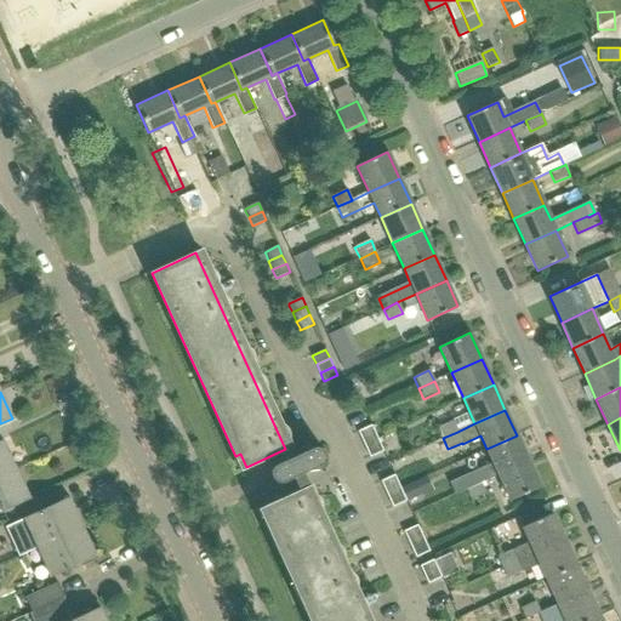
[(457,432),(453,421),(438,427),(443,438),(457,432)]
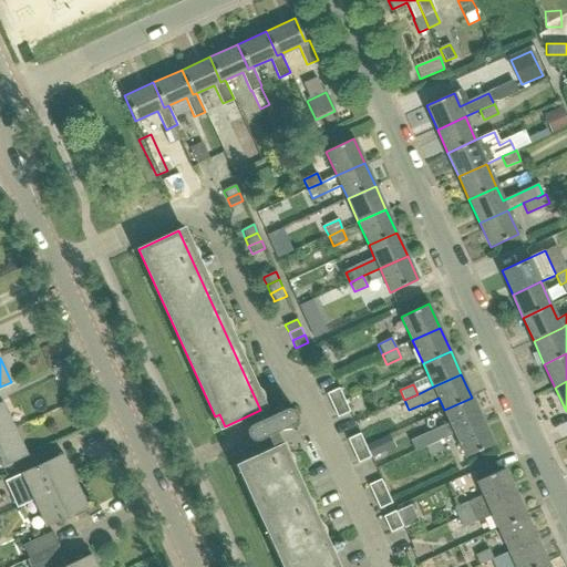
[(339,389),(327,394),(328,395),(330,402),(342,397),(339,389)]
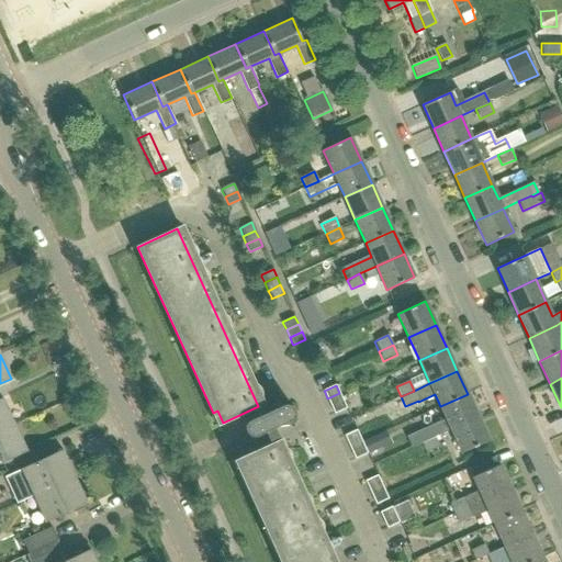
[(339,393),(327,398),(330,406),(343,401),(339,393)]
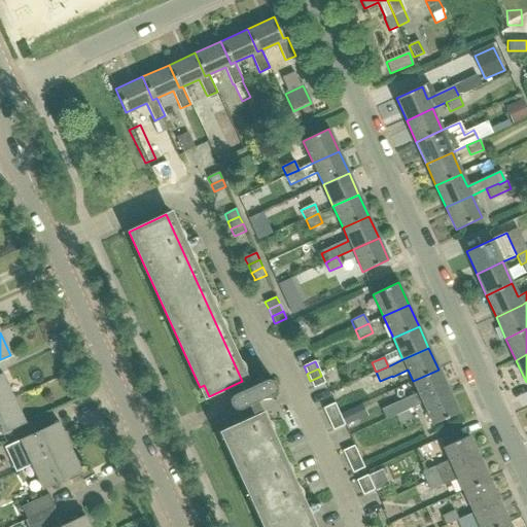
[(386,419),(395,415),(408,410),(422,402),(449,391),(438,370),(413,381),(418,393),(382,411),(386,419)]
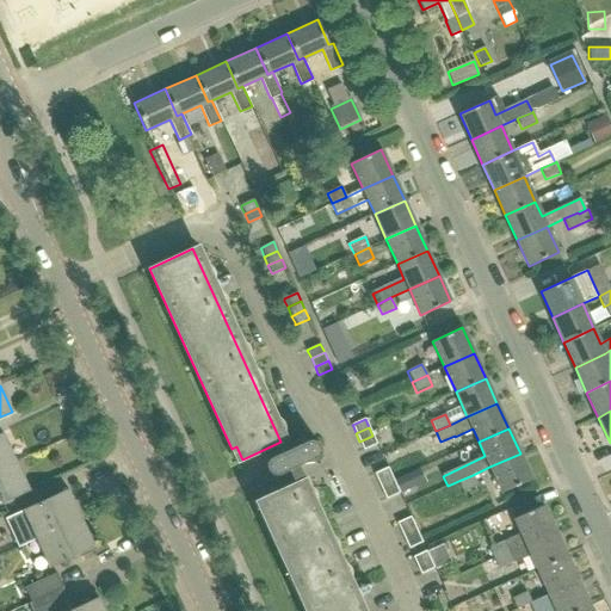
[(0,468),(16,462),(1,432),(0,432),(0,468)]
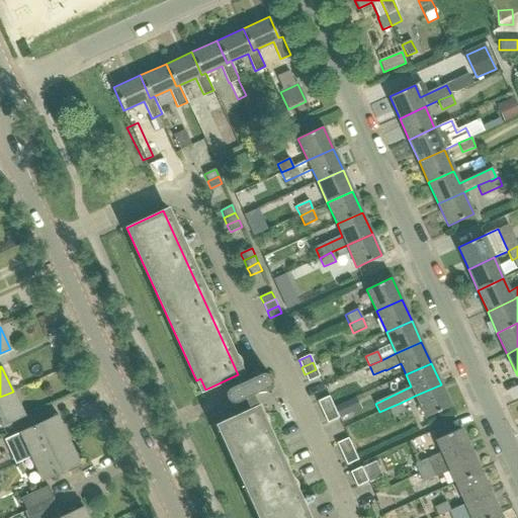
[(316,369),(305,374),(308,379),(309,381),(320,376),(316,369)]
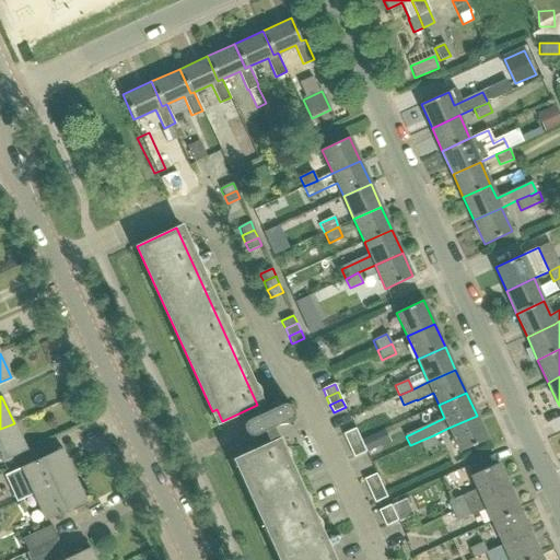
[(256,434),(287,420),(288,420),(289,419),(291,418),(292,417),(293,416),(293,413),(293,411),(293,410),(293,409),(292,407),(291,406),(290,405),(289,404),(287,404),(286,404),(283,404),(282,404),(248,419),(247,420),(246,421),(245,422),(244,424),(244,426),(244,428),(244,429),(245,431),(246,432),(246,433),(248,434),(251,435),(252,435),(254,434),(256,434)]
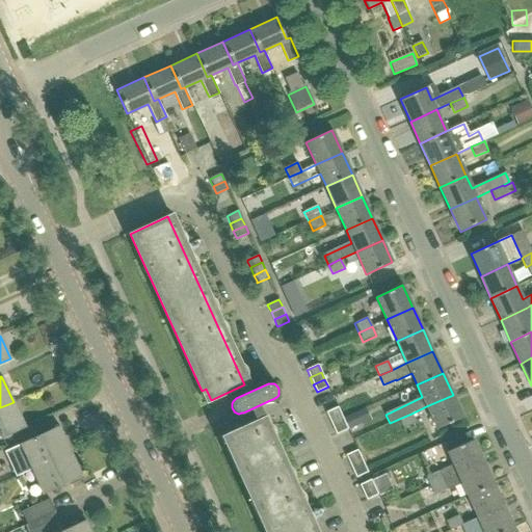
[(453,395),(426,406),(436,429),(462,417),(453,395)]
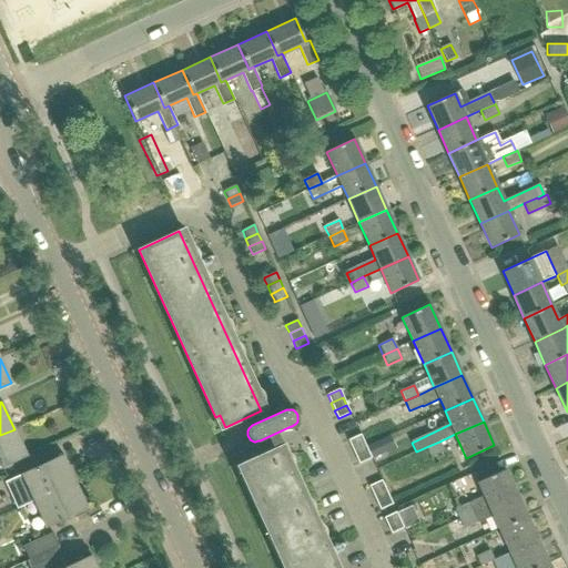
[(14,429),(0,435),(0,467),(27,456),(14,429)]
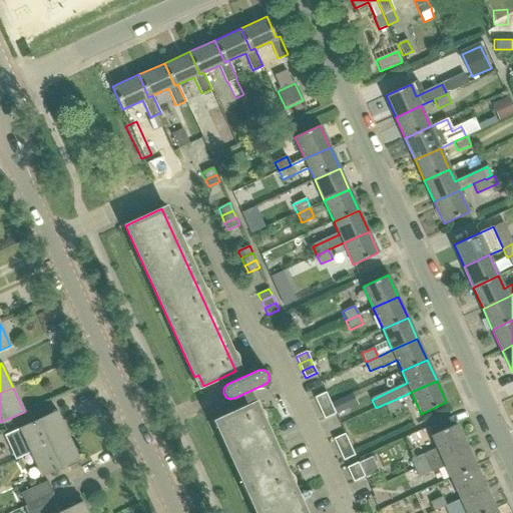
[(326,393),(315,398),(316,399),(318,405),(329,400),(326,393)]
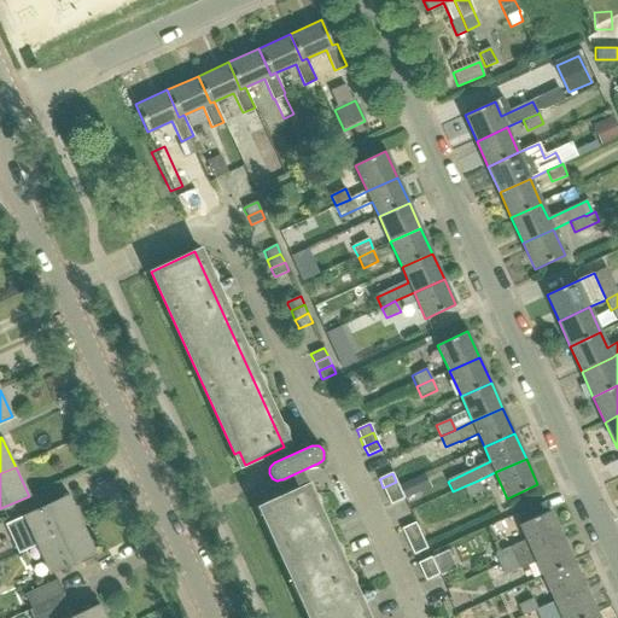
[(400,487),(404,499),(415,493),(410,481),(400,487)]
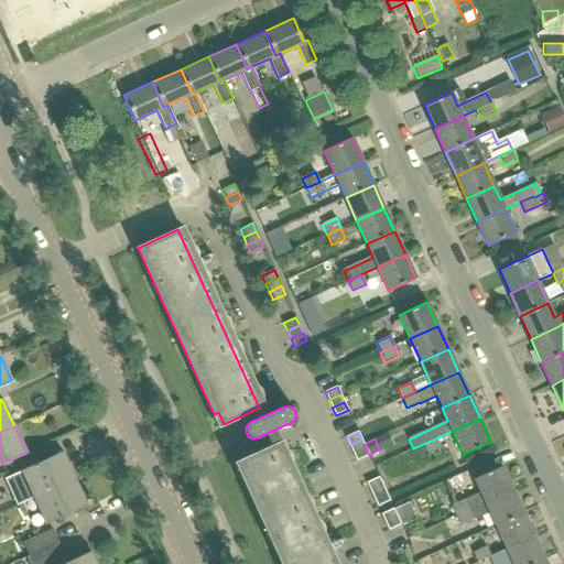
[(436,438),(423,444),(427,454),(441,448),(436,438)]
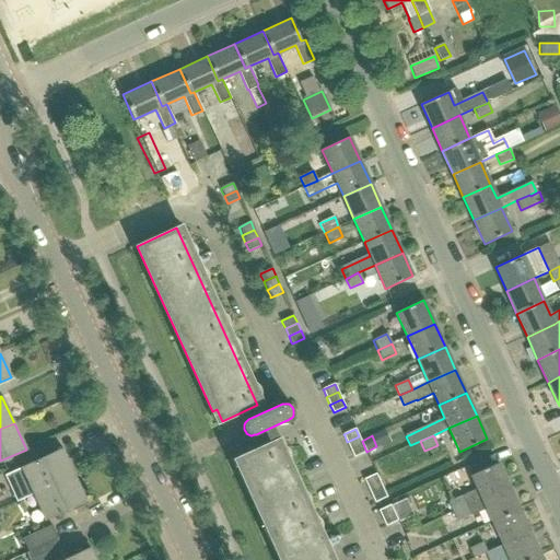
[(359,436),(347,442),(350,450),(362,444),(359,436)]
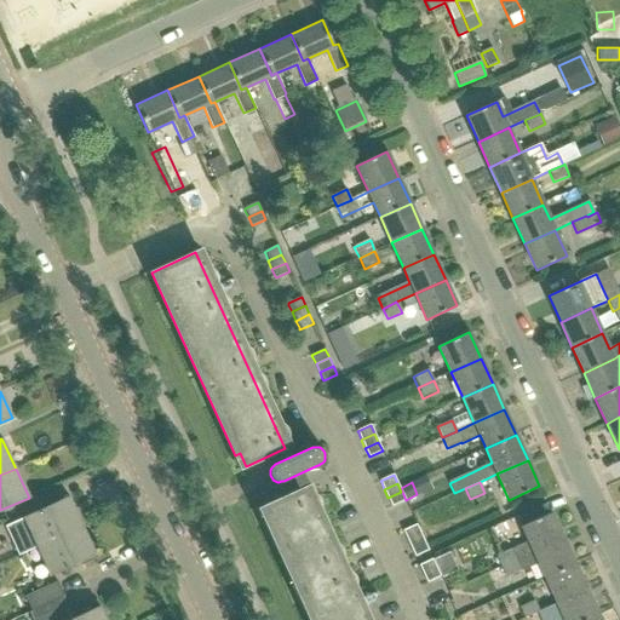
[(363,619),(303,488),(264,505),(271,520),(265,522),(290,574),(300,600),(309,619),(363,619)]
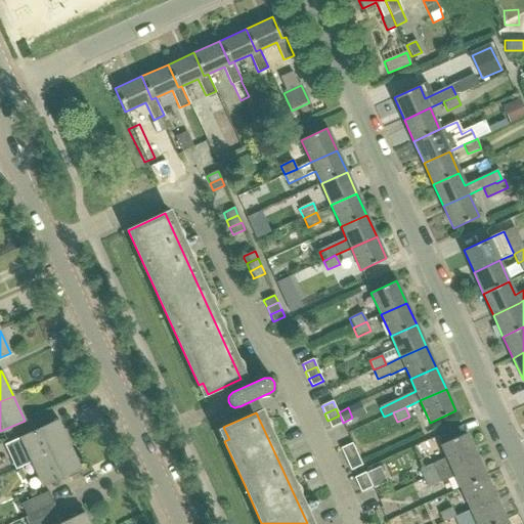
[(339,416),(328,421),(331,426),(332,428),(343,423),(339,416)]
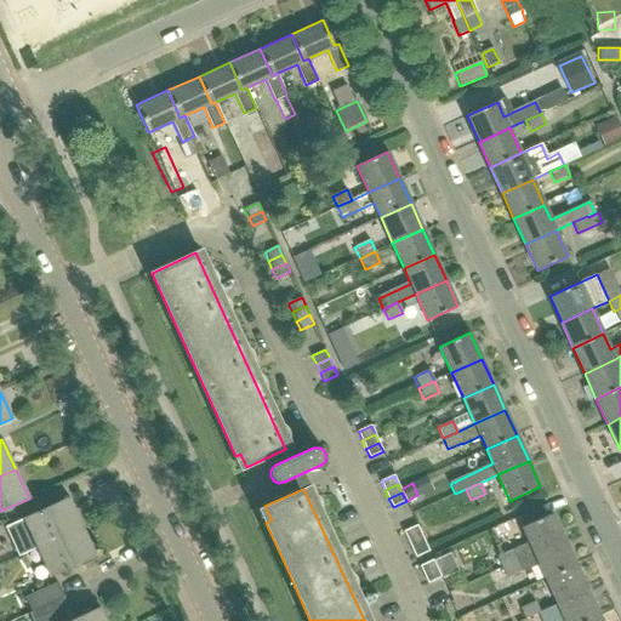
[(36,547),(81,527),(68,496),(23,517),(23,518),(5,527),(18,556),(36,547)]
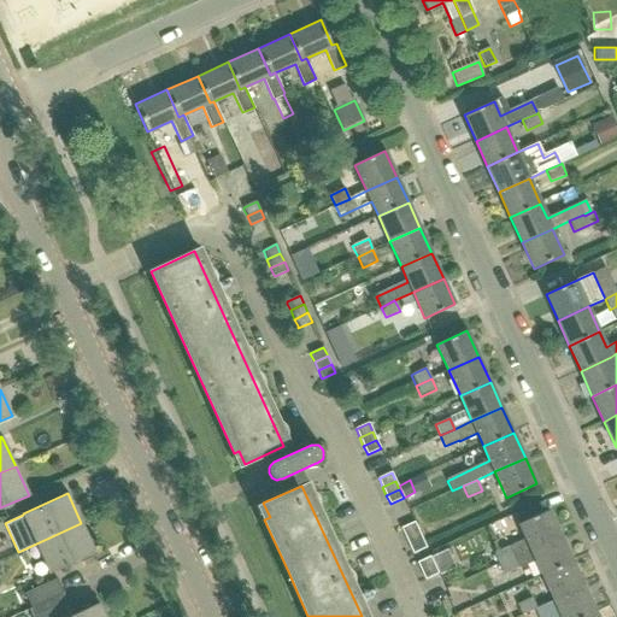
[(499,564),(560,536),(548,510),(518,524),(526,539),(494,553),(499,564)]
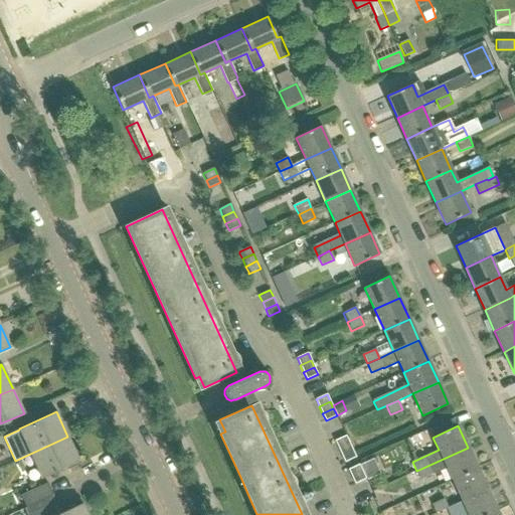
[(335,441),(338,448),(349,443),(346,436),(335,441)]
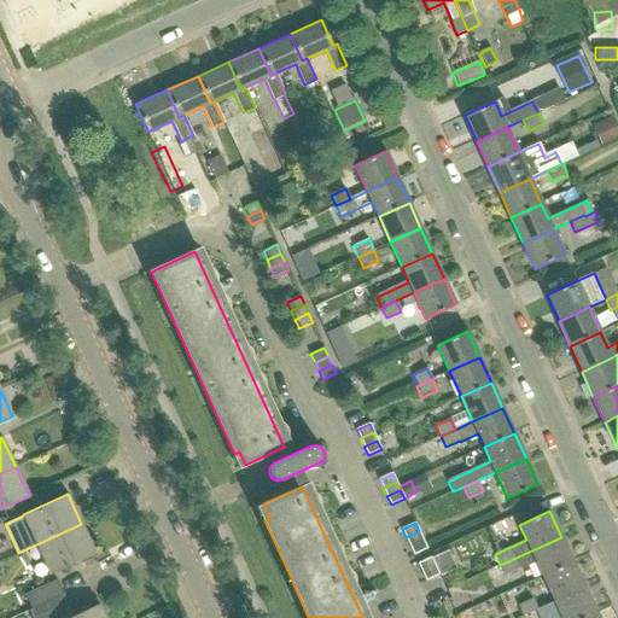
[(36,544),(50,573),(94,553),(81,524),(36,544)]
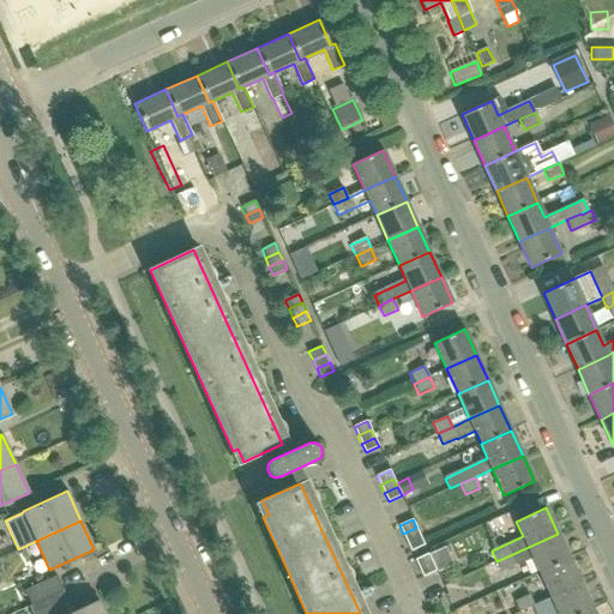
[(416,528),(403,534),(407,542),(420,536),(416,528)]
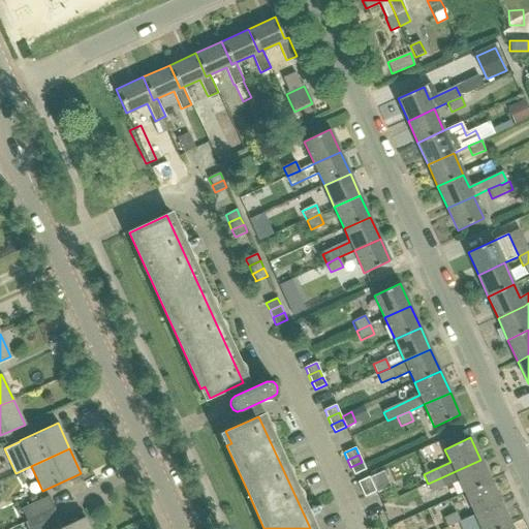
[(480,460),(428,484),(432,493),(459,480),(465,493),(491,481),(480,460)]
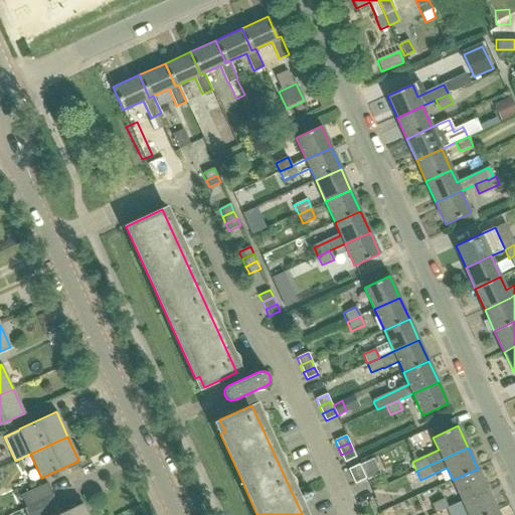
[(352,450),(341,455),(345,462),(356,457),(352,450)]
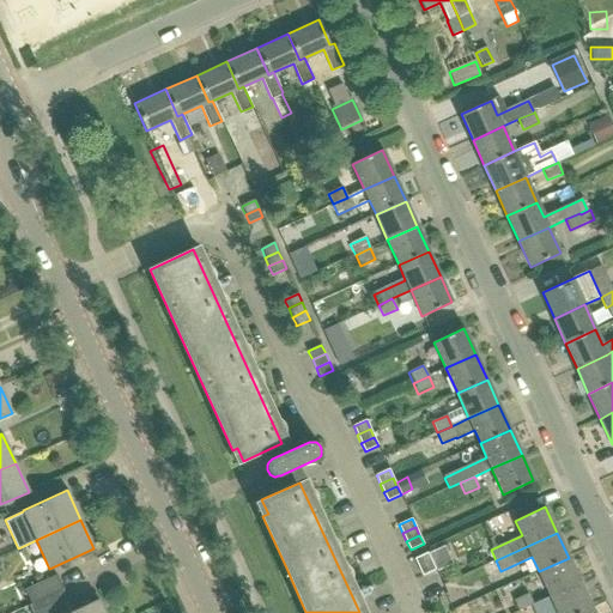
[(444,546),(429,553),(437,571),(453,564),(444,546)]
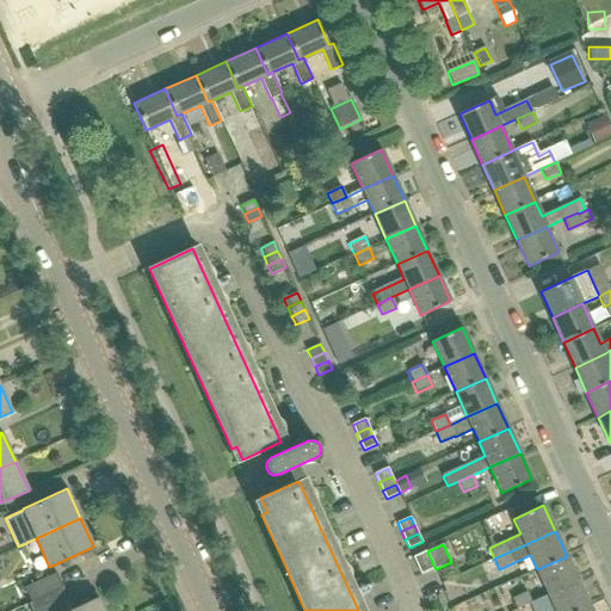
[(426,550),(413,557),(417,566),(430,560),(426,550)]
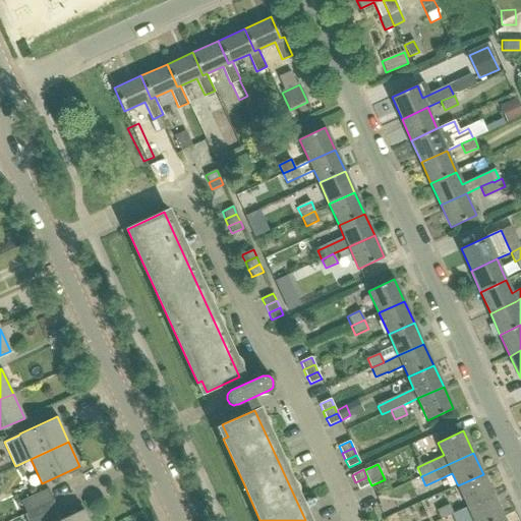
[(467,507),(493,496),(483,474),(458,485),(467,507)]
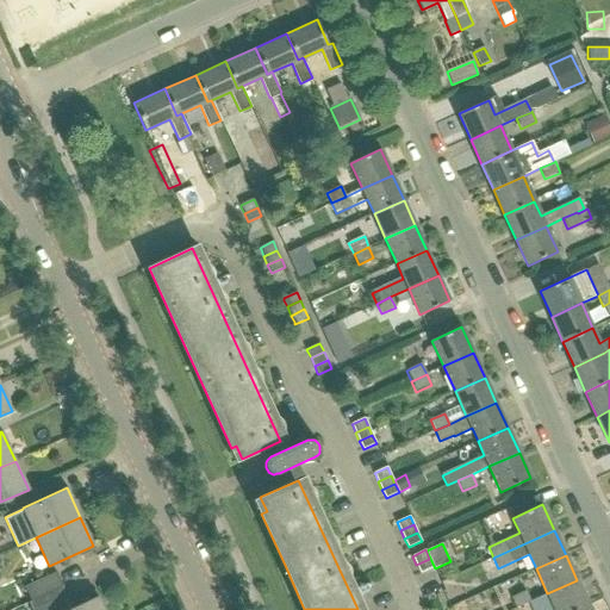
[(429,559),(416,565),(419,571),(421,573),(434,567),(429,559)]
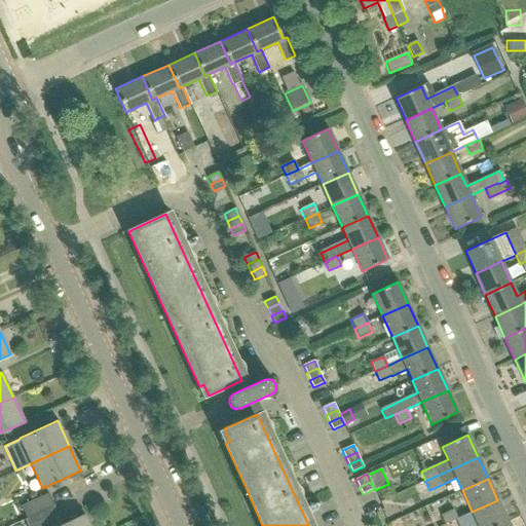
[(26,519),(52,506),(54,505),(48,493),(21,505),(26,518),(26,519)]
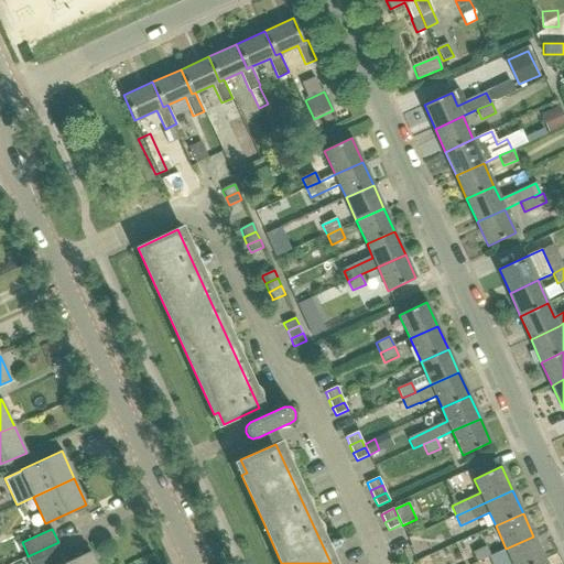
[(494,563),(533,563),(544,560),(533,537),(506,549),(490,556),(494,563)]
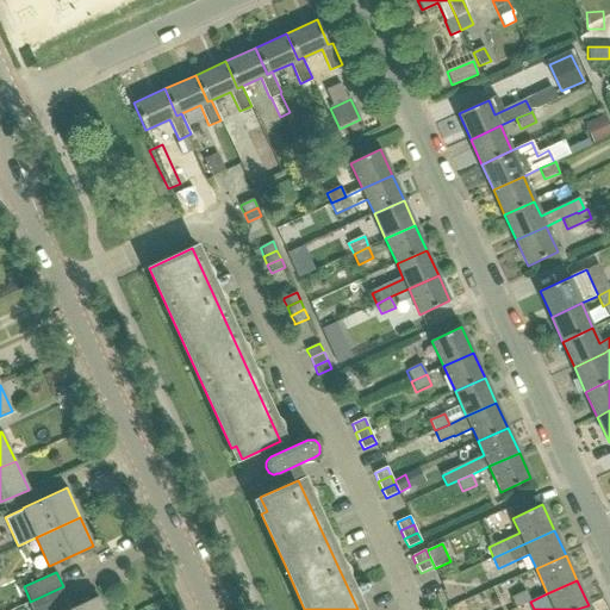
[(103,609),(97,596),(70,608),(61,587),(30,602),(30,601),(27,602),(31,609),(103,609)]
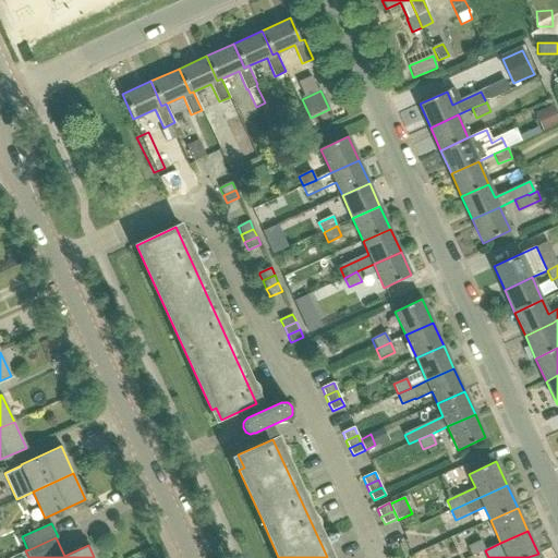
[(471,557),(485,550),(481,541),(466,547),(471,557)]
